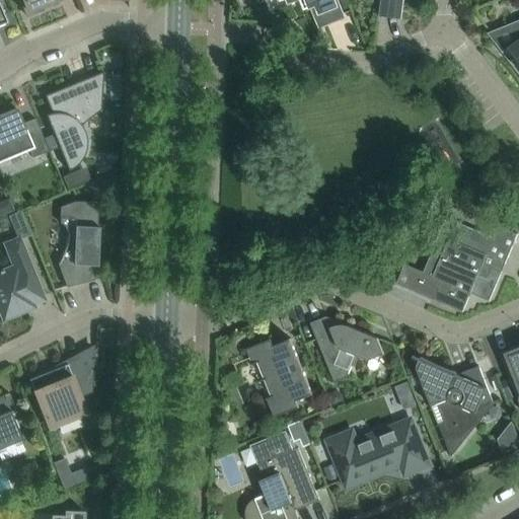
[(23,0),(25,6),(22,8),(26,16),(42,10),(41,6),(50,3),(50,5),(52,4),(51,2),(56,0),(23,0)]
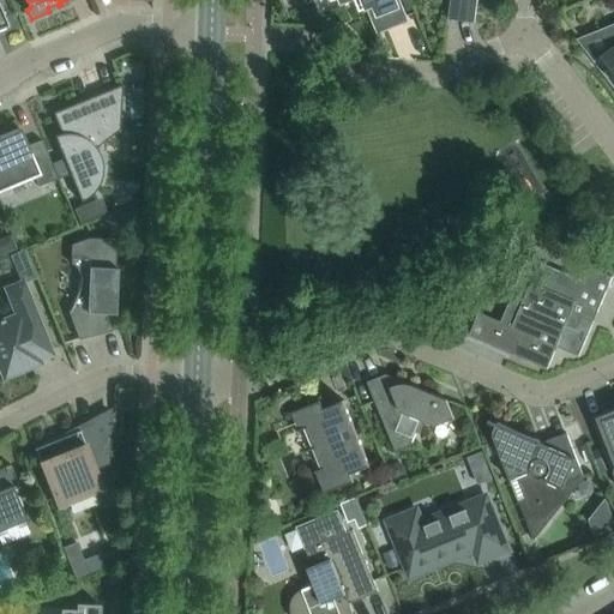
[(404,22),(395,0),(339,0),(342,4),(348,0),(354,0),(359,12),(374,6),(384,30),(404,22)]
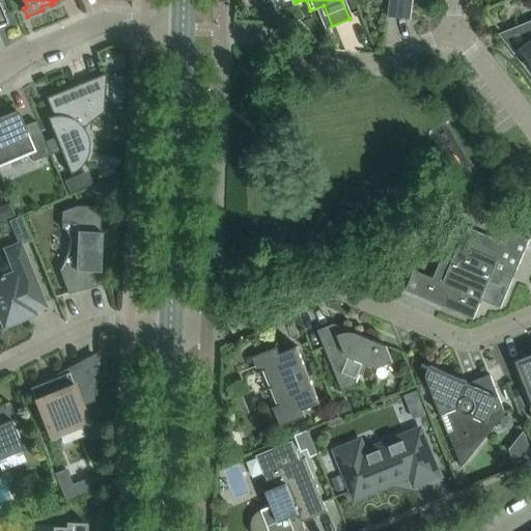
[(391,0),(389,16),(409,19),(411,0),(391,0)]
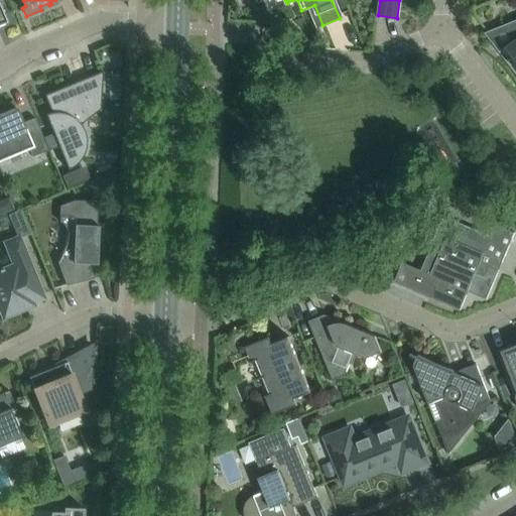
[(515,27),(515,29),(515,28),(515,29),(515,34),(515,37),(515,39),(503,50),(483,24),(482,25),(502,51),(498,53),(499,54),(502,52),(515,70),(515,27)]
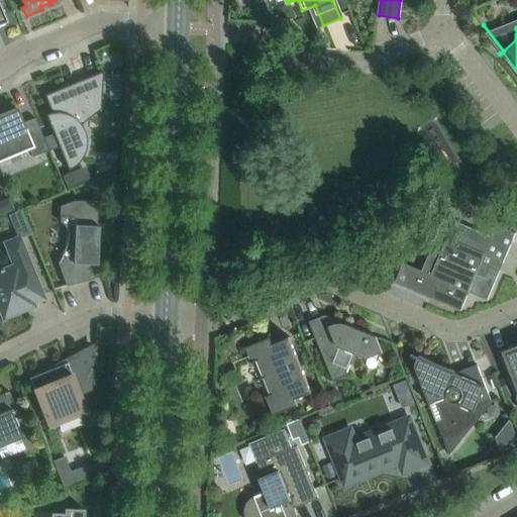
[(68,170),(71,168),(74,166),(77,164),(80,162),(82,159),(83,156),(85,151),(86,148),(86,144),(86,141),(86,137),(85,134),(84,130),(82,127),(80,124),(100,110),(102,72),(44,95),(52,113),(48,114),(45,115),(54,133),(59,146),(68,170)]
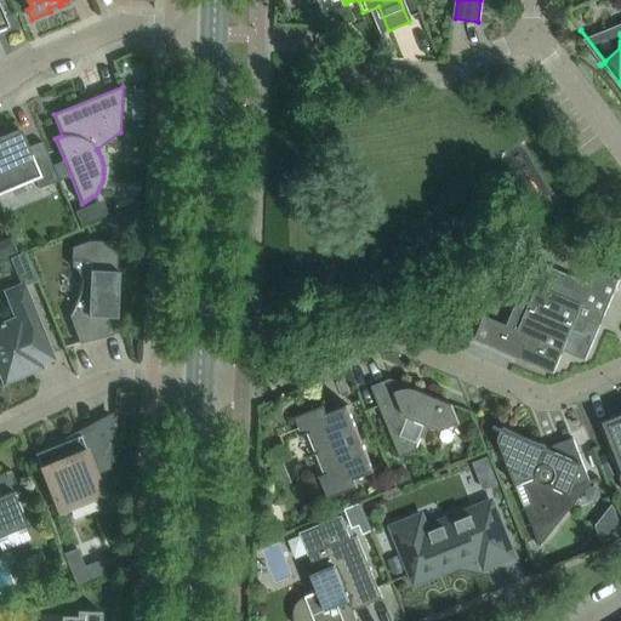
[(22,132),(0,141),(0,193),(34,180),(39,189),(58,181),(51,166),(41,142),(28,147),(22,132)]
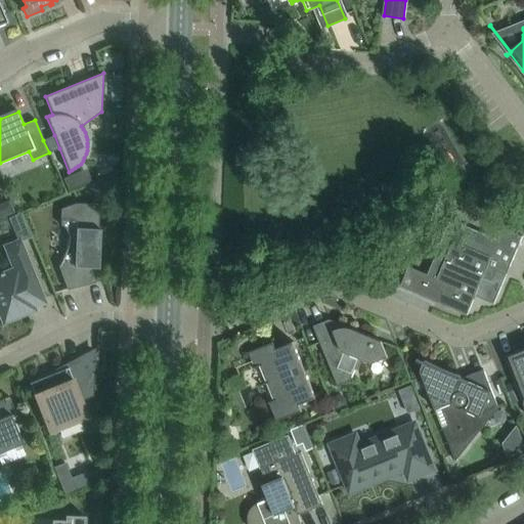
[(54,135),(43,140),(49,153),(59,148),(54,135)]
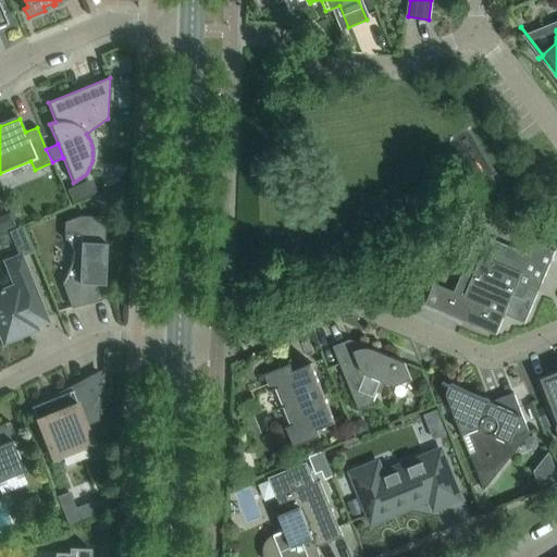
[(20,213),(13,217),(17,227),(31,222),(28,218),(20,213)]
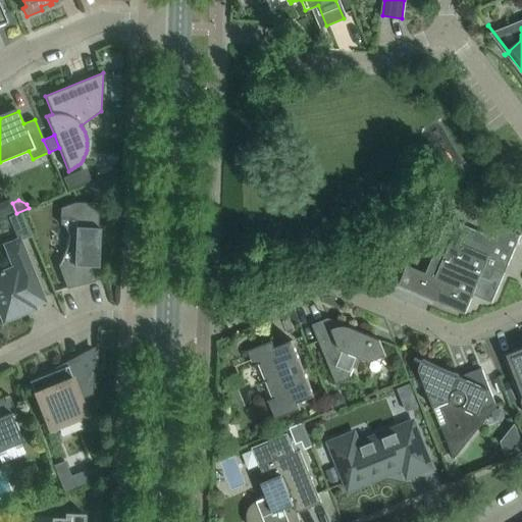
[(95,281),(96,267),(97,242),(99,242),(99,228),(97,228),(98,204),(74,203),(60,208),(60,224),(63,227),(67,233),(67,236),(66,244),(64,252),(61,259),(58,265),(66,289),(95,281)]
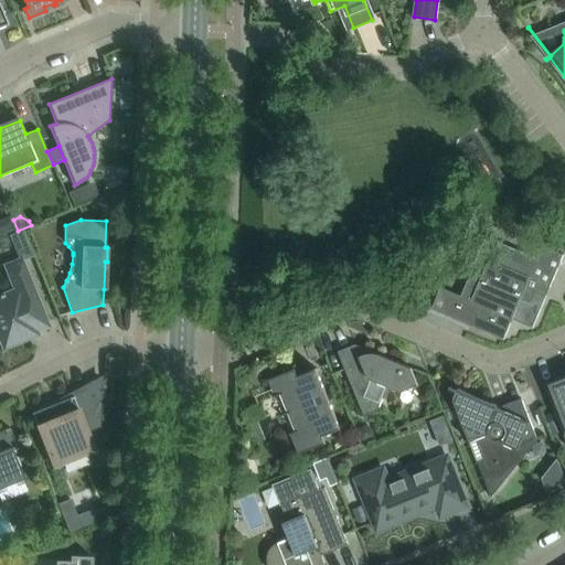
[(20,260),(21,262),(33,256),(22,230),(9,235),(19,260),(20,260)]
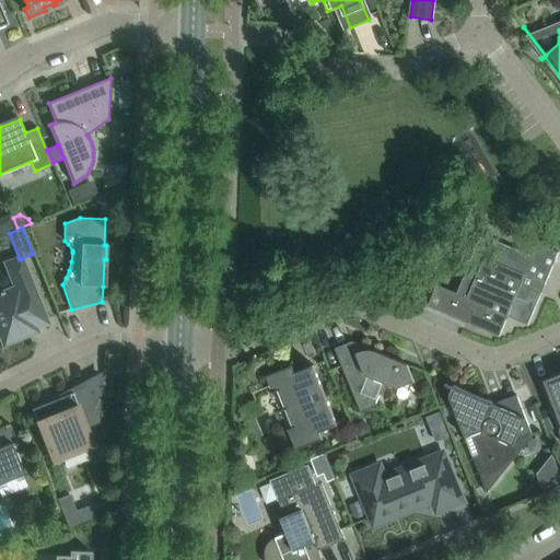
[(527,324),(540,293),(537,292),(541,282),(545,283),(558,253),(537,244),(528,265),(498,252),(469,264),(456,293),(441,287),(432,307),(499,336),(508,315),(527,324)]
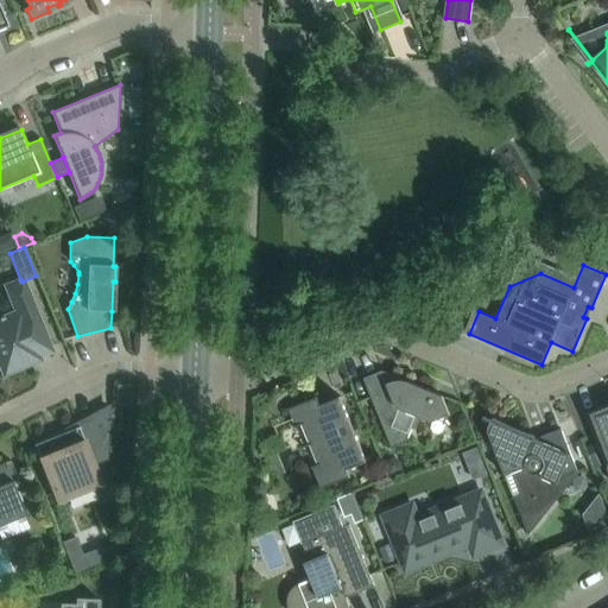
[(0,362),(4,373),(27,363),(25,356),(33,354),(35,358),(50,350),(23,282),(21,280),(20,280),(6,286),(17,314),(4,318),(2,317),(0,317),(0,362)]
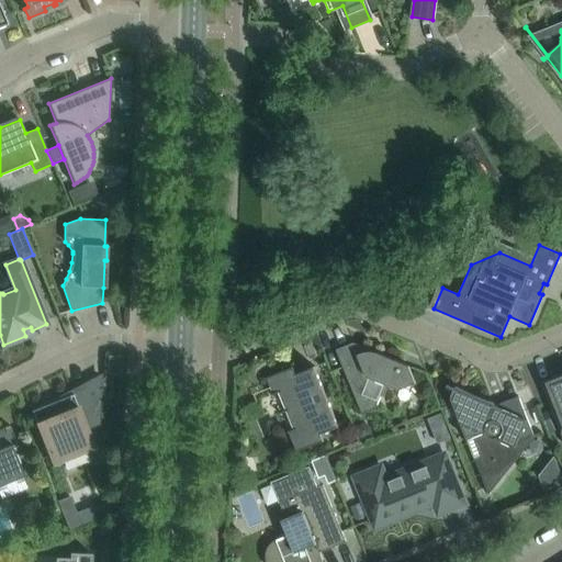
[(336,350),(362,414),(375,408),(381,395),(384,397),(389,386),(398,390),(416,383),(408,366),(378,352),(374,359),(363,353),(366,348),(353,343),(336,350)]
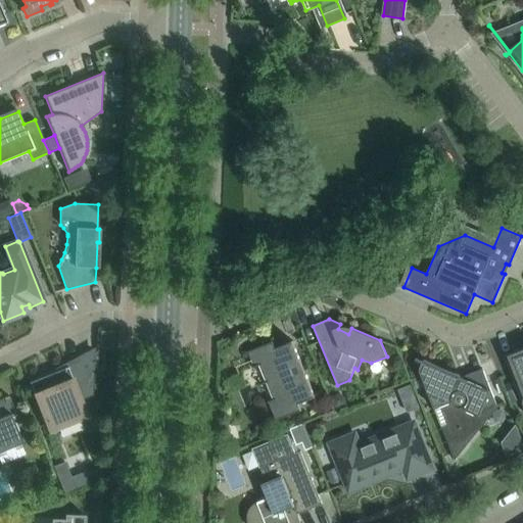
[(96,346),(107,331),(99,325),(87,340),(96,346)]
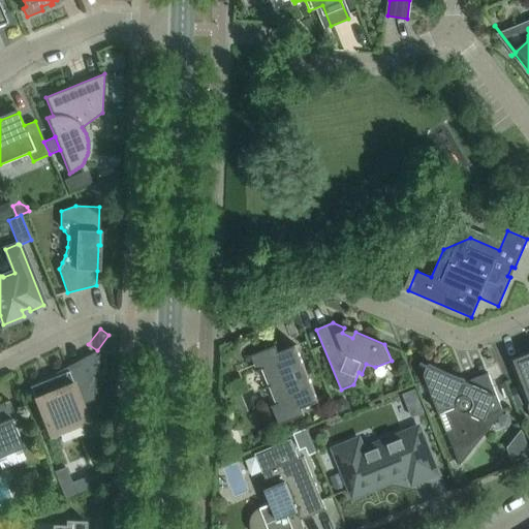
[(285,422),(279,425),(278,425),(278,426),(305,415),(302,408),(319,401),(296,345),(279,352),(276,345),(249,355),(250,358),(257,354),(263,368),(255,371),(256,372),(263,369),(271,385),(262,389),(263,390),(271,386),(278,403),(270,406),(271,407),(278,404),(285,422)]
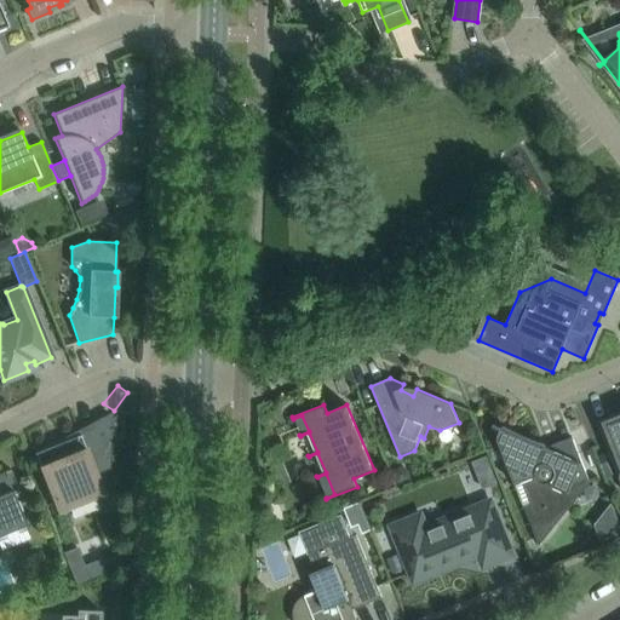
[(619,412),(597,422),(619,478),(619,412)]
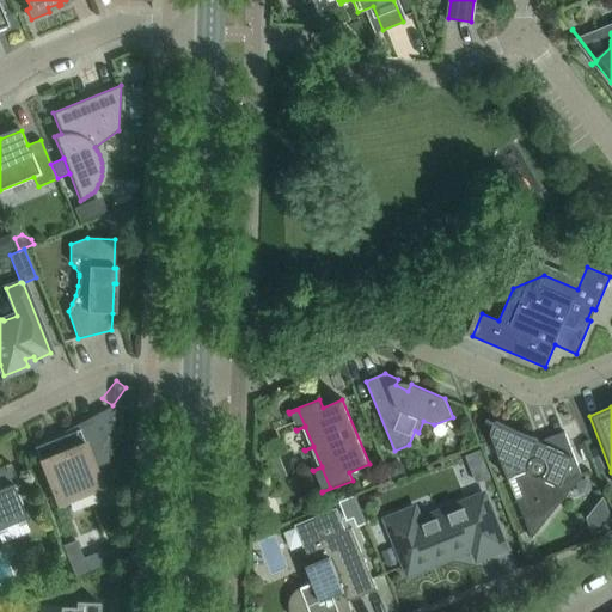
[(102,430),(109,430),(110,411),(96,416),(102,430)]
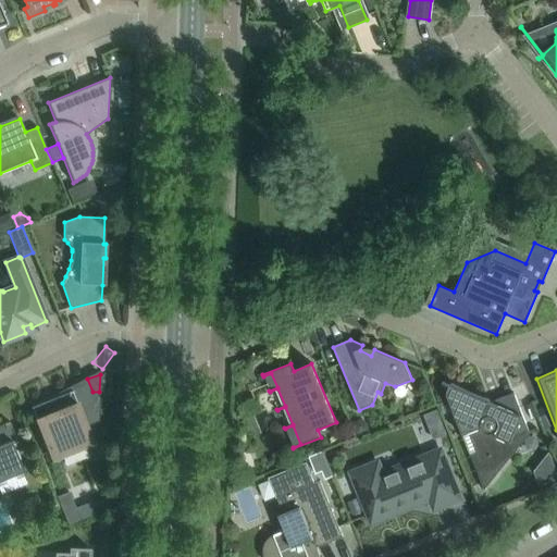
[(447,395),(484,490),(485,490),(484,487),(512,454),(507,440),(529,432),(514,393),(490,403),(455,387),(455,388),(454,391),(450,394),(448,395),(448,394),(447,395)]
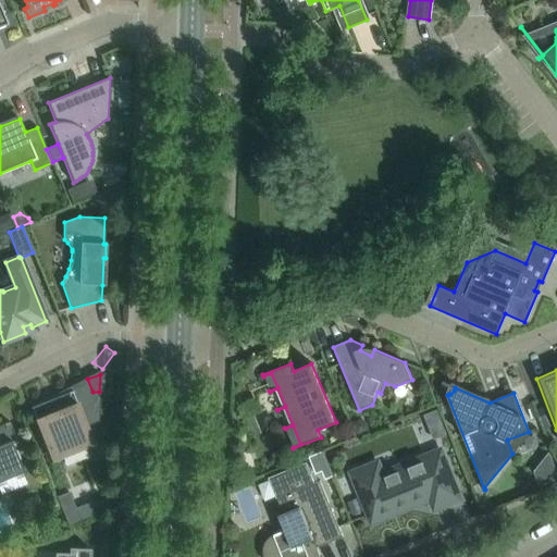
[(72,391),(47,401),(31,408),(31,409),(32,409),(52,460),(93,444),(72,392),(73,392),(72,391)]
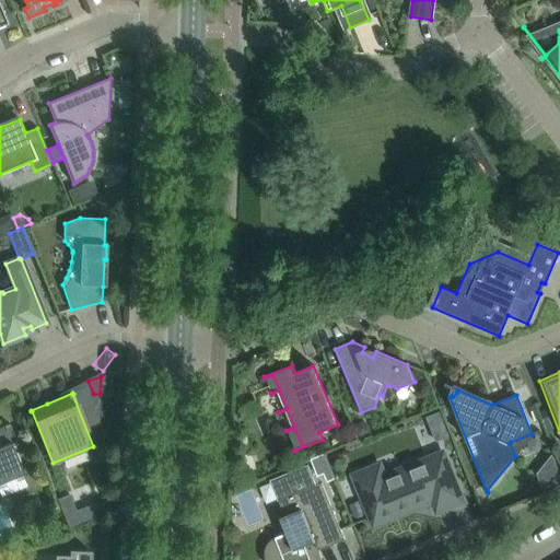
[(546,410),(539,412),(546,429),(552,427),(546,410)]
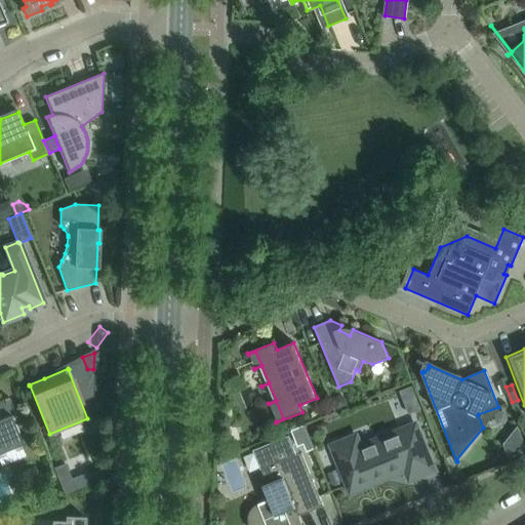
[(0,453),(22,445),(12,420),(16,419),(8,397),(0,400),(0,453)]
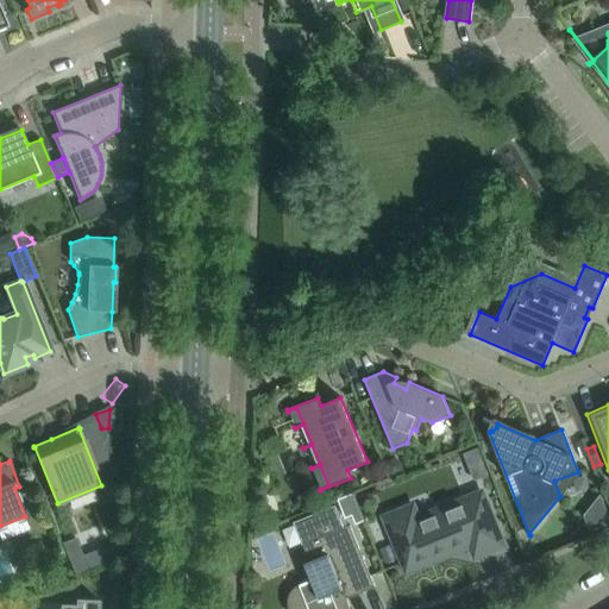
[(393,462),(384,465),(390,478),(402,473),(400,466),(393,462)]
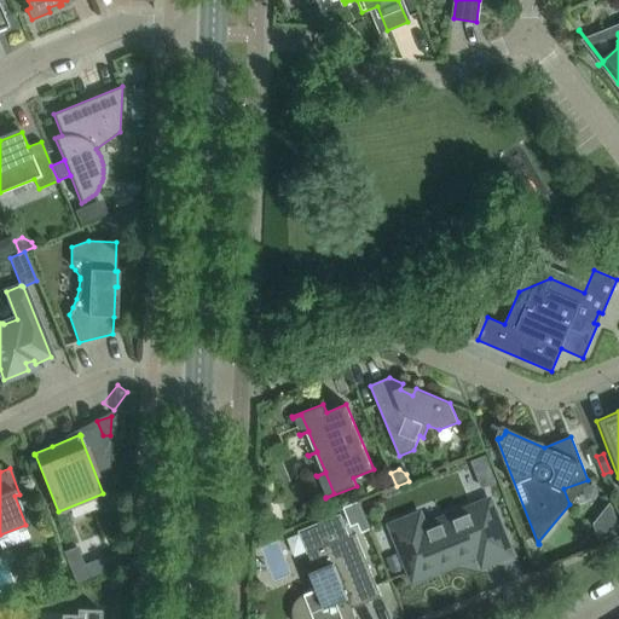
[(512,554),(490,499),(424,526),(420,514),(391,526),(414,582),(478,555),(482,566),(512,554)]
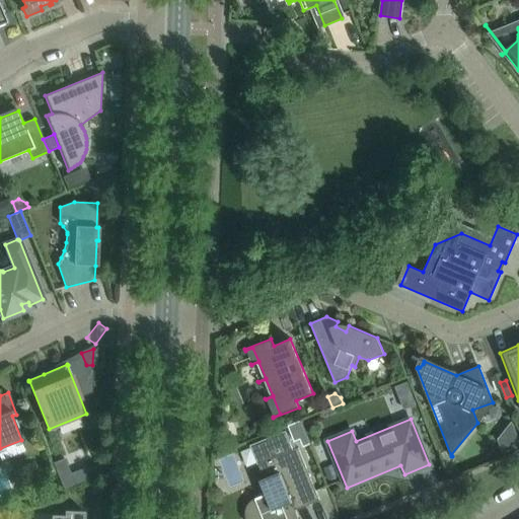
[(300,421),(288,426),(294,441),(299,439),(306,436),(300,421)]
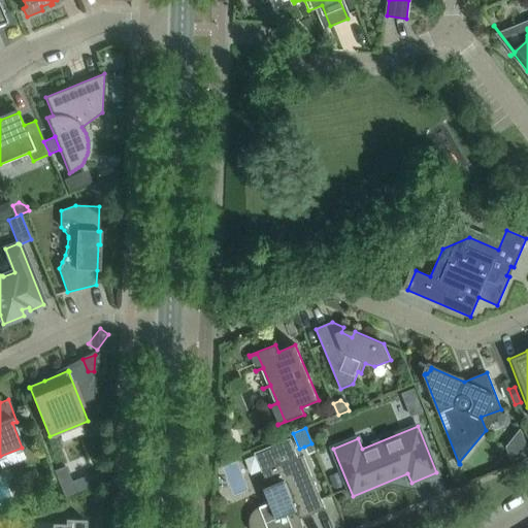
[(527,448),(521,430),(506,448),(513,462),(527,455),(527,448)]
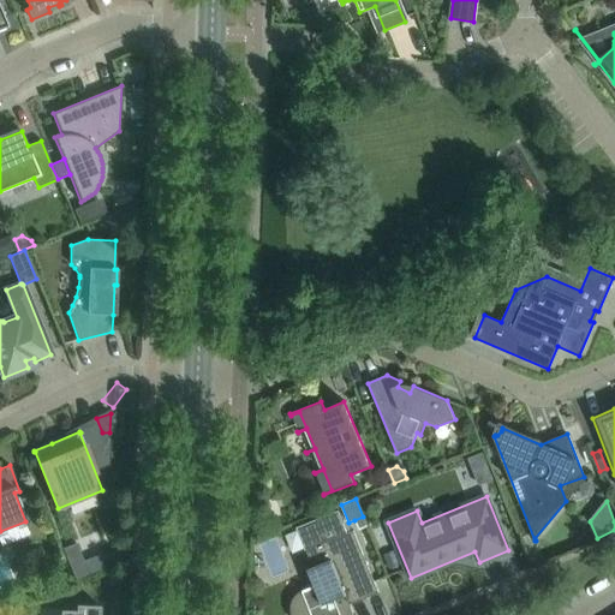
[(303,590),(300,592),(297,593),(294,597),(293,599),(292,602),(291,605),(291,609),(291,613),(291,614),(348,614),(350,614),(353,614),(350,604),(378,593),(353,531),(306,550),(312,567),(308,569),(315,586),(303,590)]
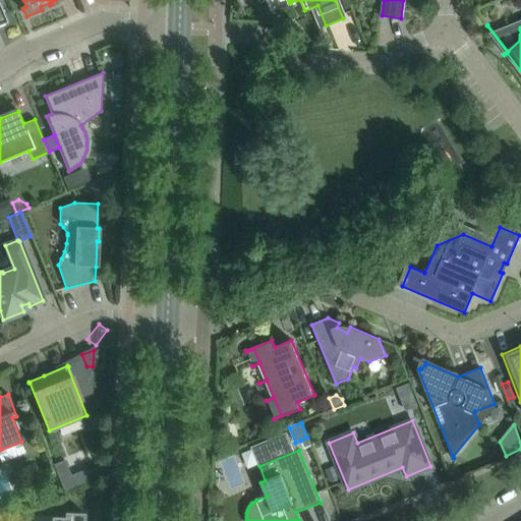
[(0,462),(0,477),(1,481),(20,474),(14,457),(0,462)]
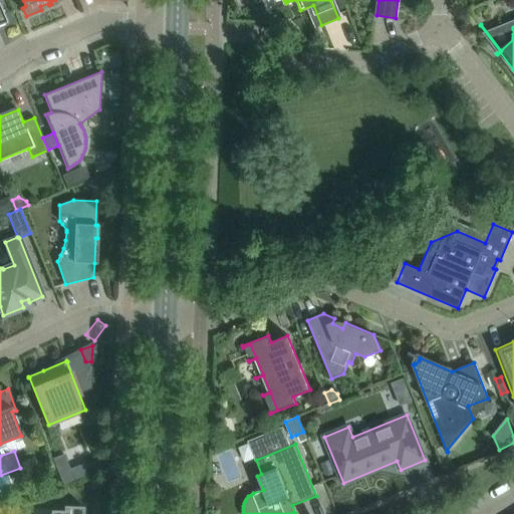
[(63,455),(52,459),(62,484),(73,480),(63,455)]
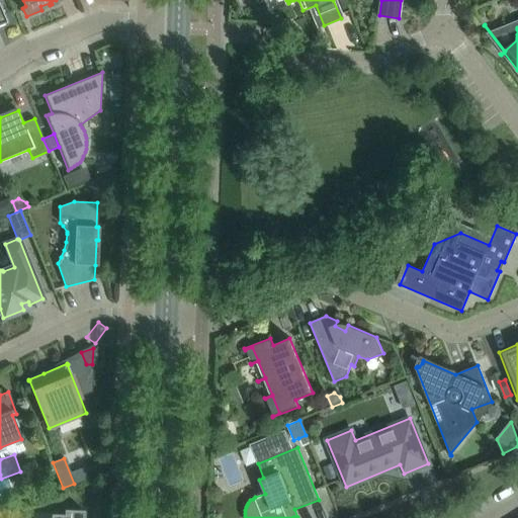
[(334,462),(324,467),(328,479),(339,475),(334,462)]
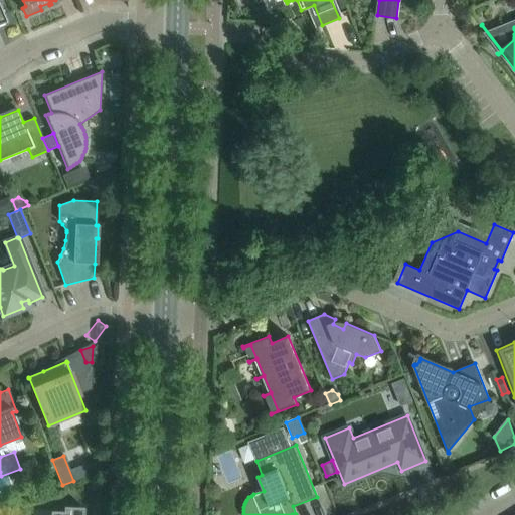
[(98,462),(87,467),(90,474),(101,469),(98,462)]
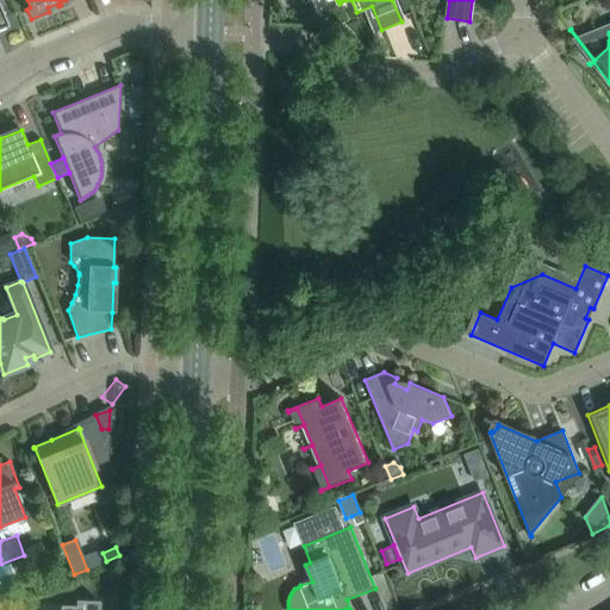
[(98,609),(99,601),(75,599),(75,605),(60,604),(58,609),(98,609)]
